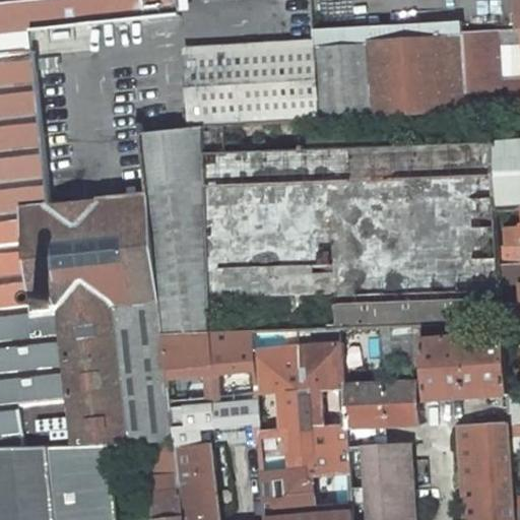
[(182,12),(180,0),(0,0),(0,33),(29,29),(182,12)]
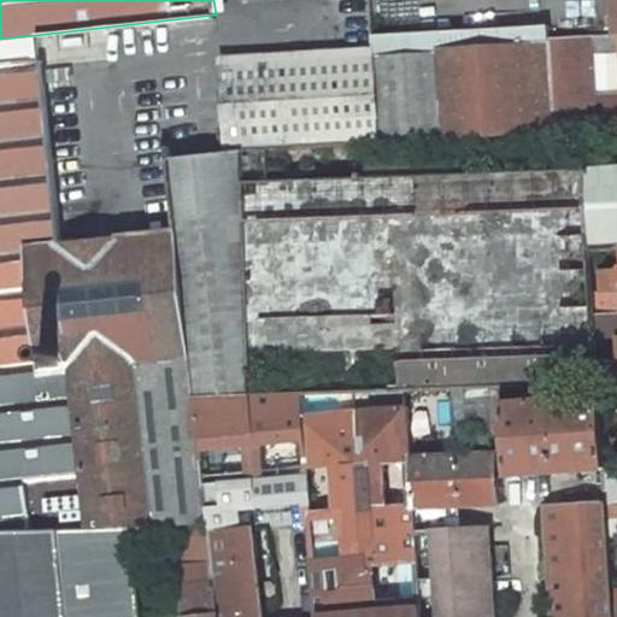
[(378,145),(556,134),(550,39),(550,25),(372,36),(372,50),(378,145)]
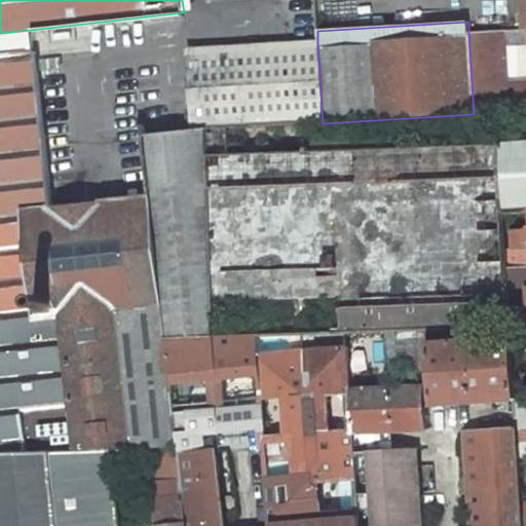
[(525,42),(525,31),(525,29),(503,31),(468,33),(474,114),(508,112),(525,110),(525,81),(506,83),(504,44),(525,42)]
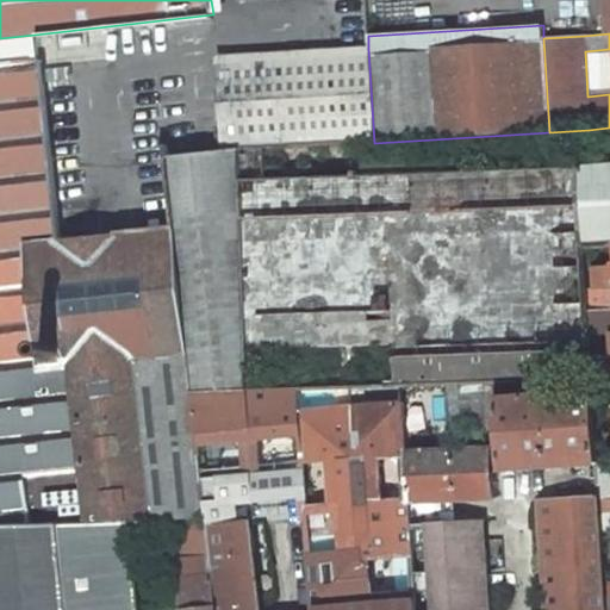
[(243,151),(374,143),(368,49),(217,58),(223,148),(223,151),(243,150),(243,151)]
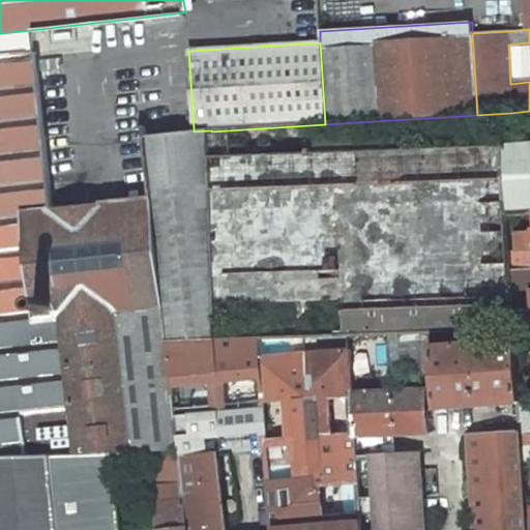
[(0,318),(36,315),(25,214),(52,211),(52,208),(34,53),(0,56),(0,318)]
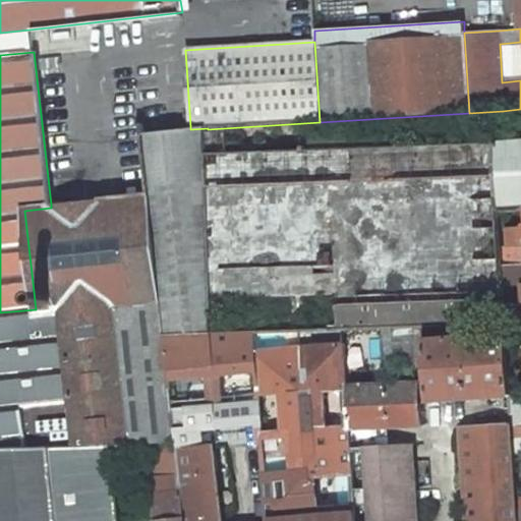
[(147,194),(51,205),(51,208),(24,211),(36,309),(37,315),(62,312),(77,451),(110,449),(176,444),(165,336),(214,335),(208,154),(208,129),(208,128),(190,129),(140,134),(147,194)]
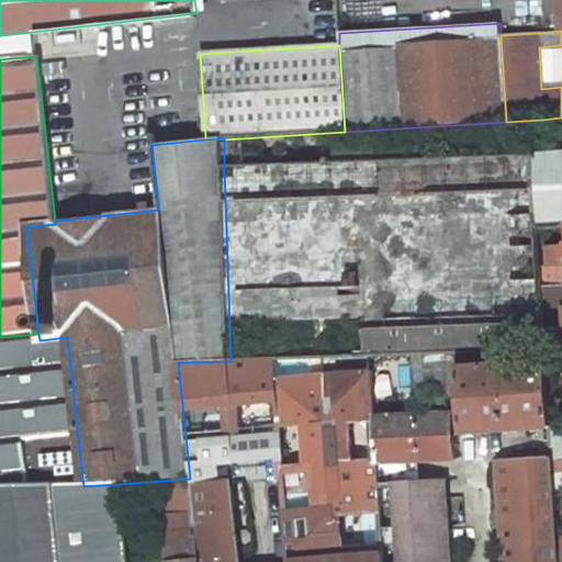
[(561,153),(224,166),(231,361),(369,356),(457,352),(544,349),(540,288),(539,269),(536,229),(561,227),(561,153)]
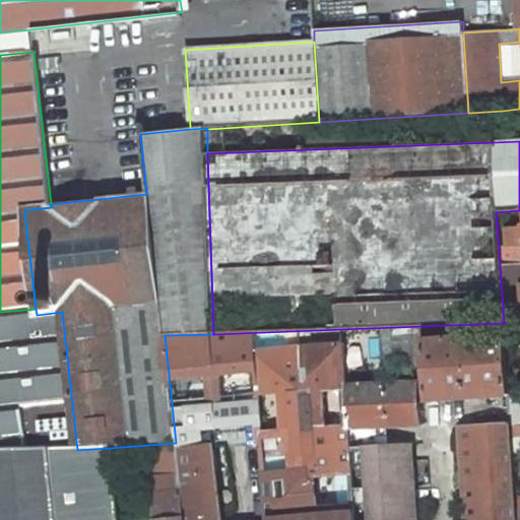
[(519,245),(519,228),(504,229),(505,247),(519,245)]
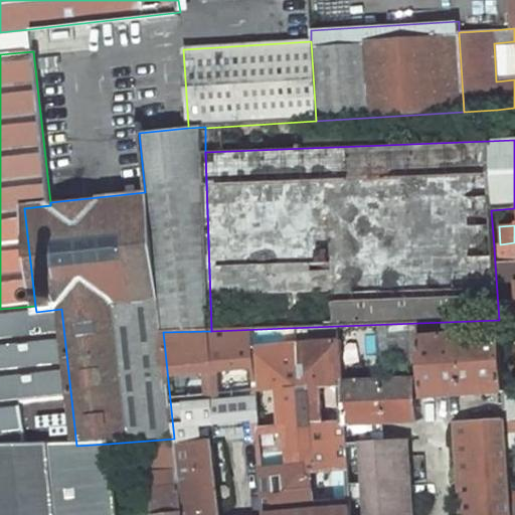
[(514,260),(514,245),(494,246),(495,264),(514,262),(514,260)]
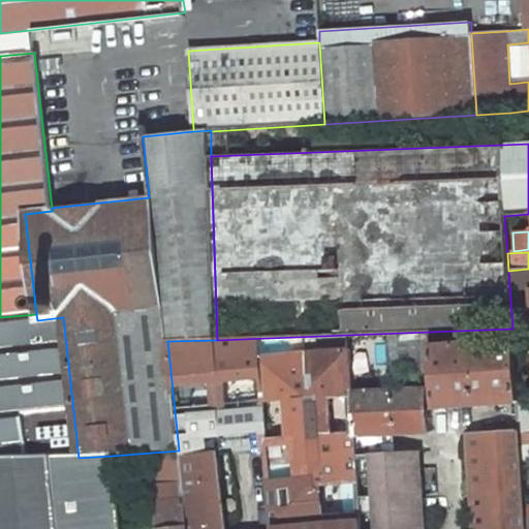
[(37,320),(36,314),(0,317),(0,528),(119,528),(112,456),(79,458),(63,317),(37,320)]
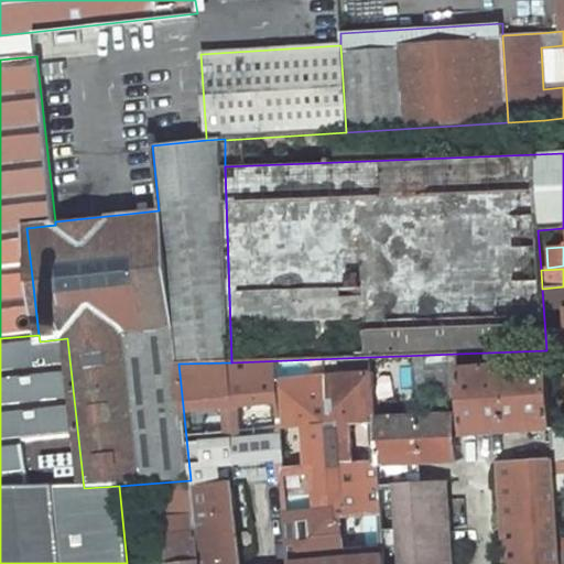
[(463,434),(553,427),(553,426),(550,361),(459,368),(458,354),(370,357),(383,563),(452,563),(447,480),(419,483),(419,472),(409,472),(408,463),(457,461),(455,415),(426,416),(425,409),(411,410),(411,418),(407,418),(405,396),(461,392),(463,434)]
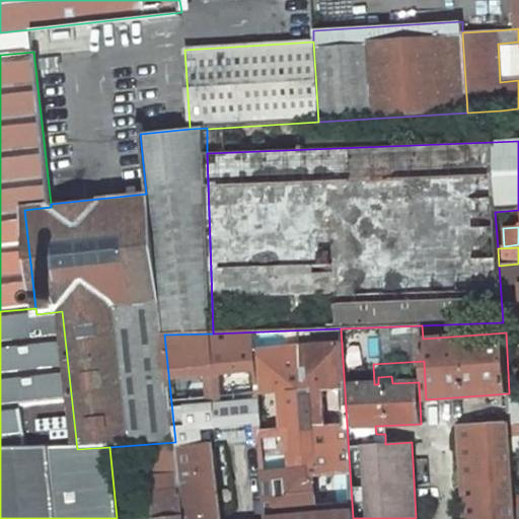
[(182,518),(353,518),(341,328),(213,334),(164,335),(175,442),(176,453),(182,518)]
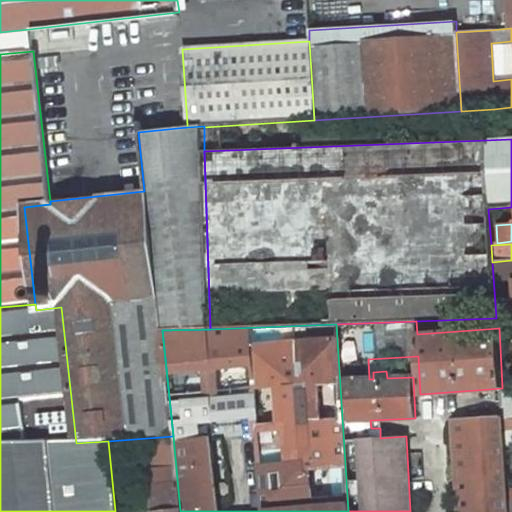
[(511,386),(502,387),(502,388),(503,404),(504,420),(511,419),(511,386)]
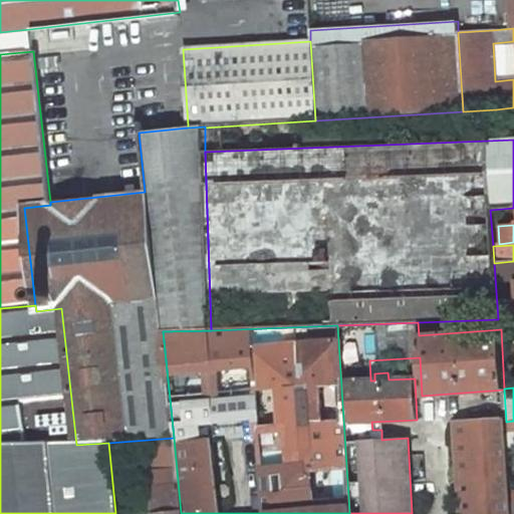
[(511,513),(511,494),(509,456),(506,422),(505,406),(478,408),(479,420),(467,421),(473,513),(511,513)]
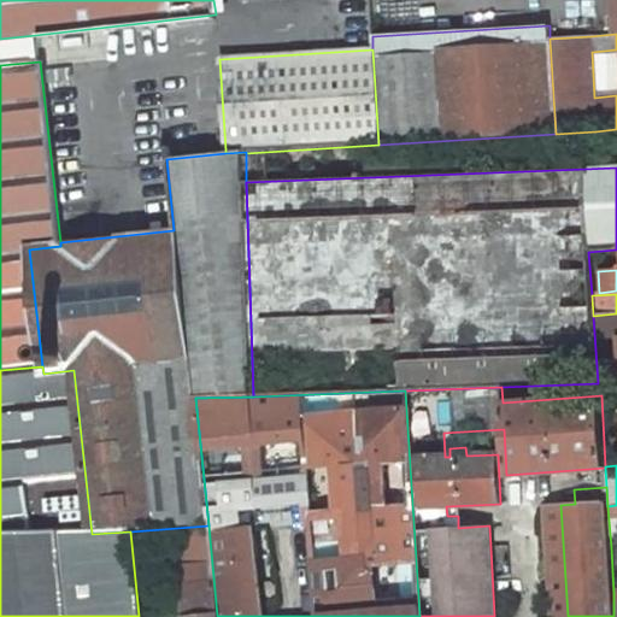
[(217,616),(212,565),(210,539),(195,540),(198,566),(180,568),(184,616),(217,616)]
